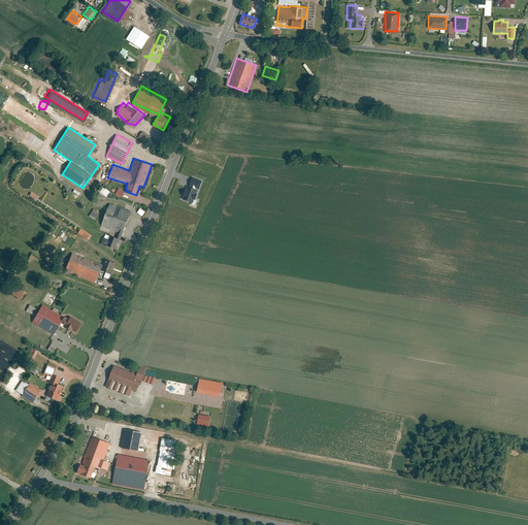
[(196,192),(196,191),(197,188),(187,184),(186,188),(185,187),(183,192),(184,193),(183,196),(192,200),(194,196),(194,197),(196,192)]
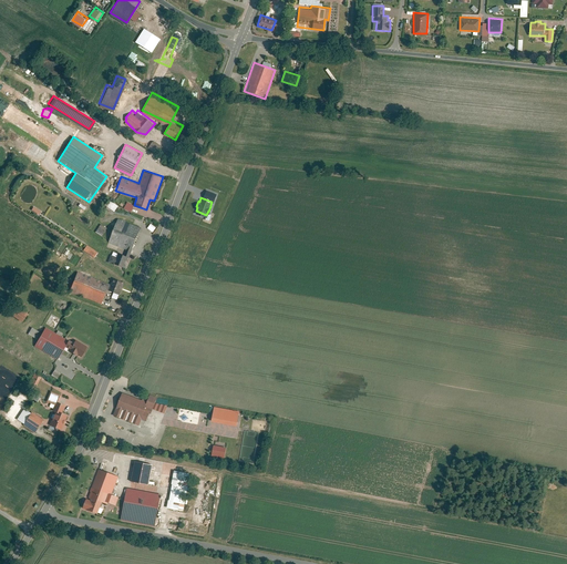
[(106,204),(114,208),(117,203),(110,198),(106,204)]
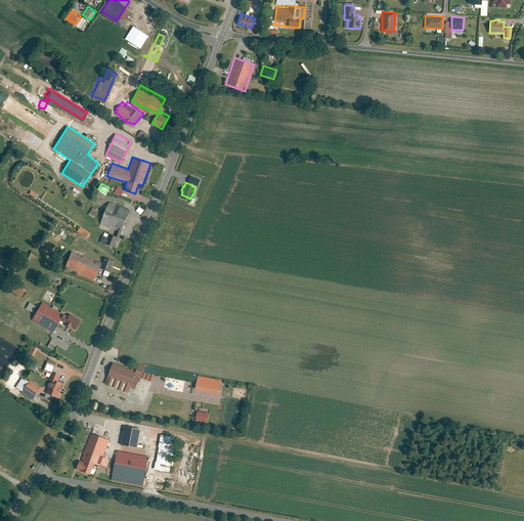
[(114,190),(120,193),(123,187),(117,184),(114,190)]
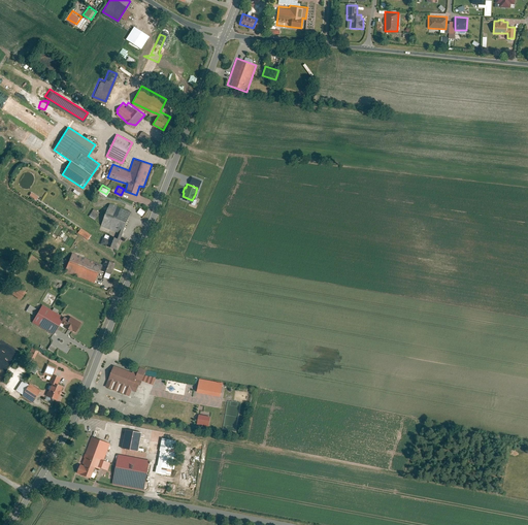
[(100,243),(116,249),(131,210),(110,203),(101,226),(118,232),(116,237),(110,235),(108,238),(102,236),(100,243)]
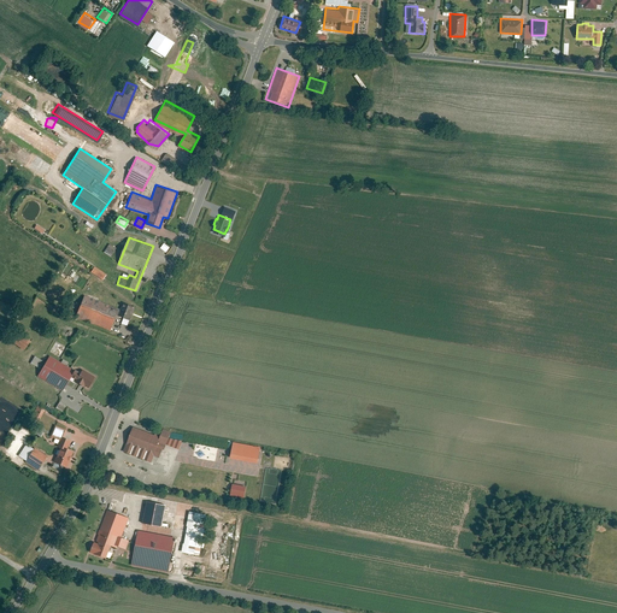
[(111,253),(115,245),(107,241),(104,249),(111,253)]
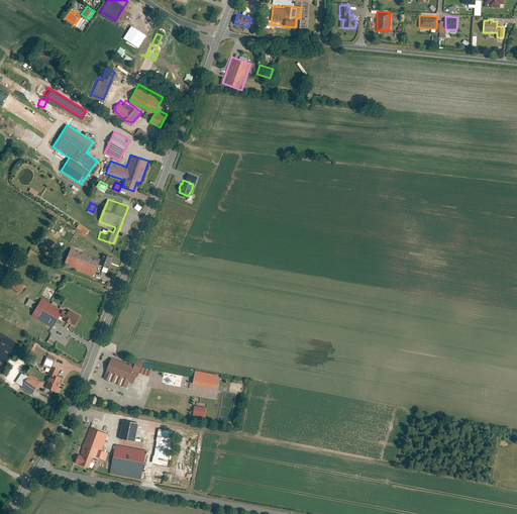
[(77,221),(75,225),(86,231),(88,226),(77,221)]
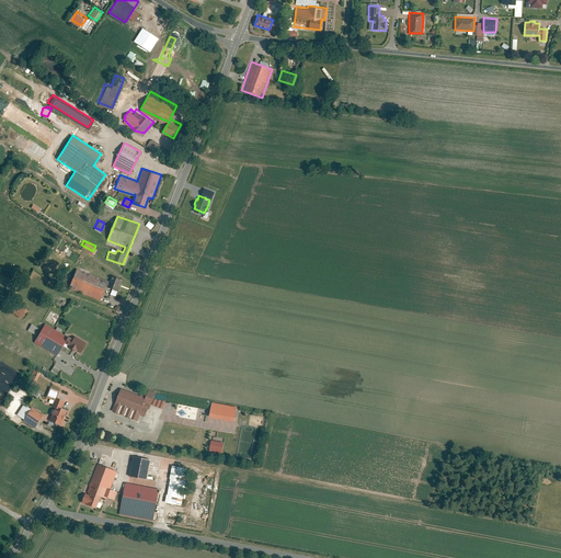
[(101,298),(109,279),(76,268),(69,287),(101,298)]
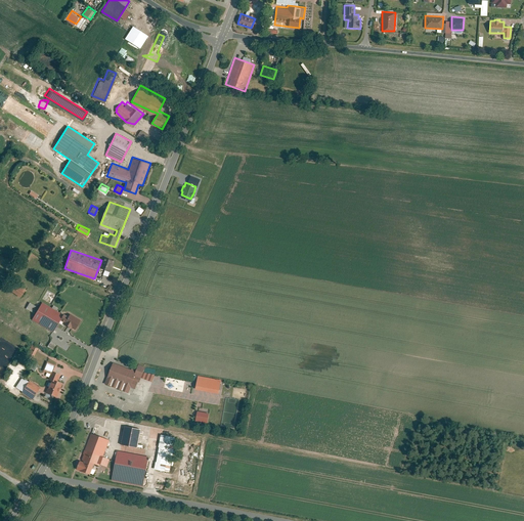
[(115,260),(104,257),(101,269),(111,272),(115,260)]
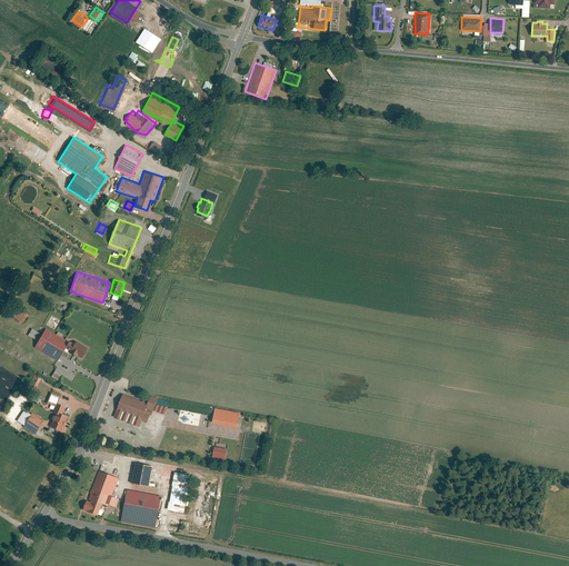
[(10,315),(21,320),(26,311),(16,306),(10,315)]
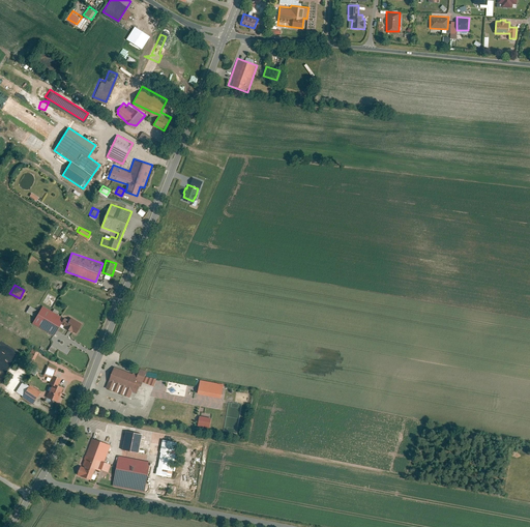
[(64,318),(41,305),(31,324),(54,335),(64,318)]
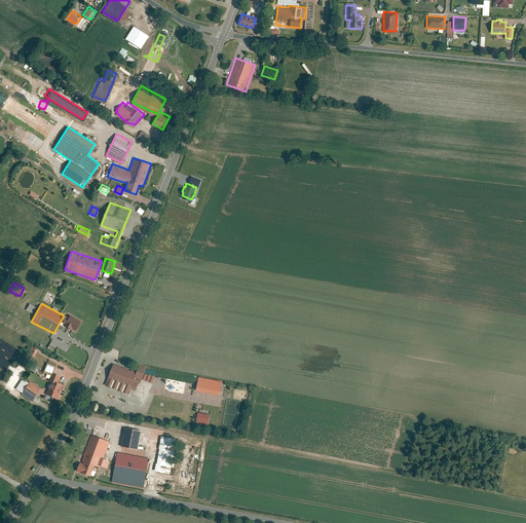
[(82,320),(69,313),(64,325),(63,327),(70,331),(71,329),(76,332),(82,320)]
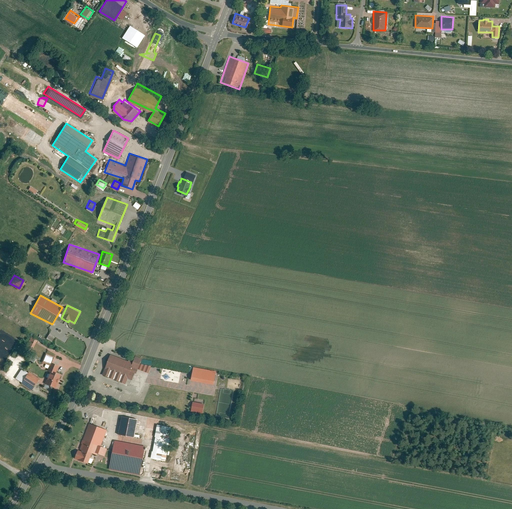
[(37,339),(30,336),(24,349),(30,352),(37,339)]
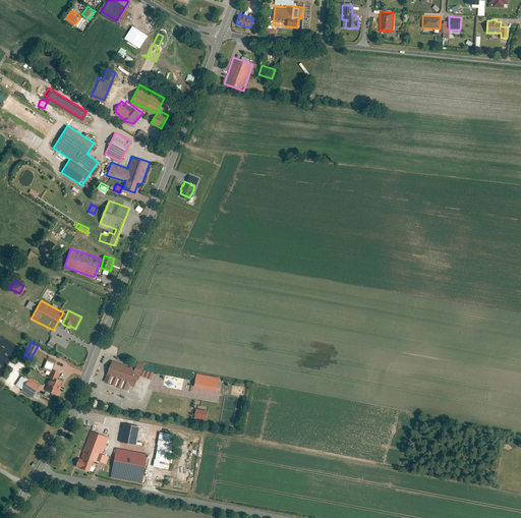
[(134,366),(111,357),(102,381),(127,390),(129,385),(133,386),(136,379),(137,379),(139,376),(152,381),(155,371),(146,368),(148,364),(136,360),(134,366)]
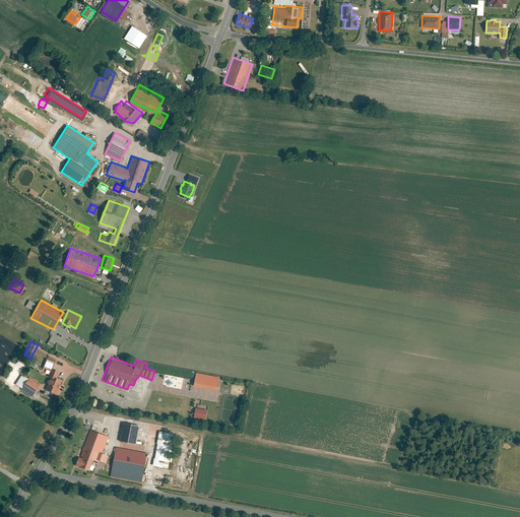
[(55,392),(61,380),(56,378),(59,370),(51,367),(47,377),(50,378),(46,388),(55,392)]
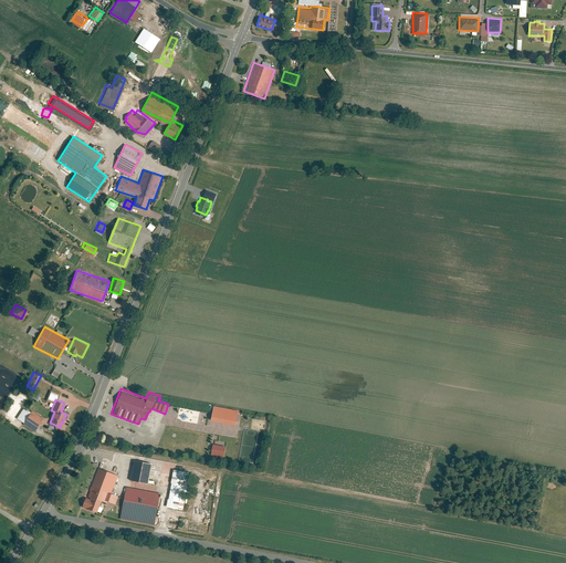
[(239,410),(213,406),(210,423),(237,427),(238,417),(239,410)]
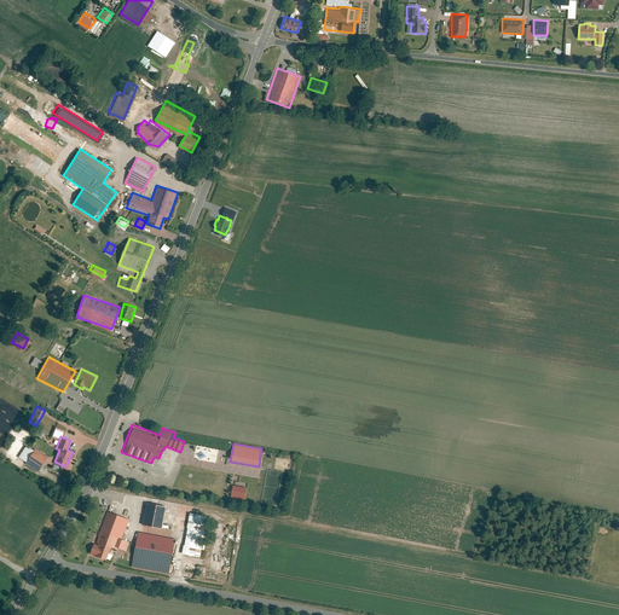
[(47,456),(34,447),(24,463),(38,471),(47,456)]
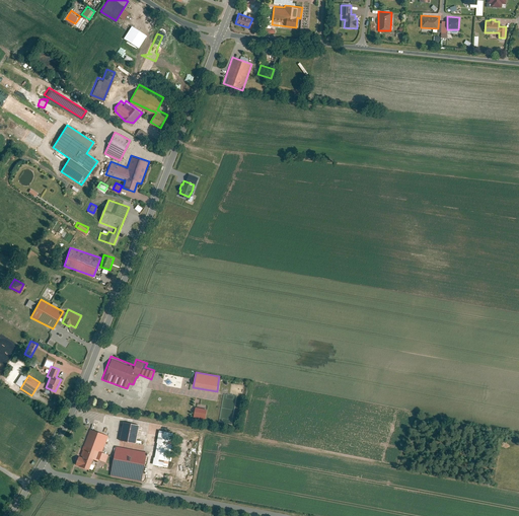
[(207,407),(195,404),(193,415),(205,417),(207,407)]
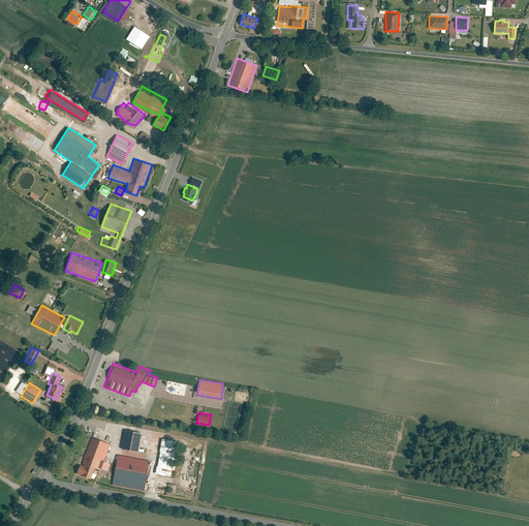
[(142,433),(125,430),(122,450),(138,452),(142,433)]
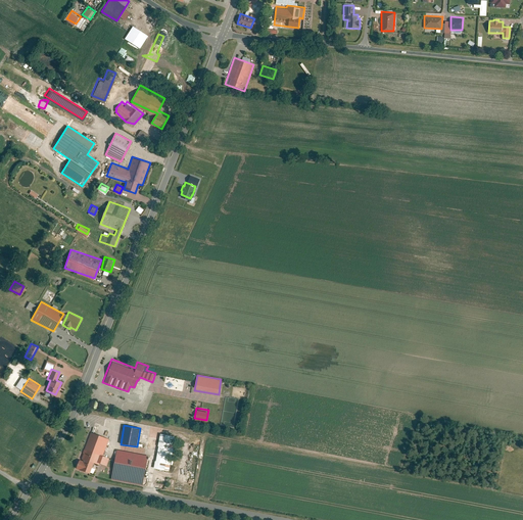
[(111,439),(90,431),(77,467),(90,472),(94,461),(106,466),(110,457),(105,455),(111,439)]
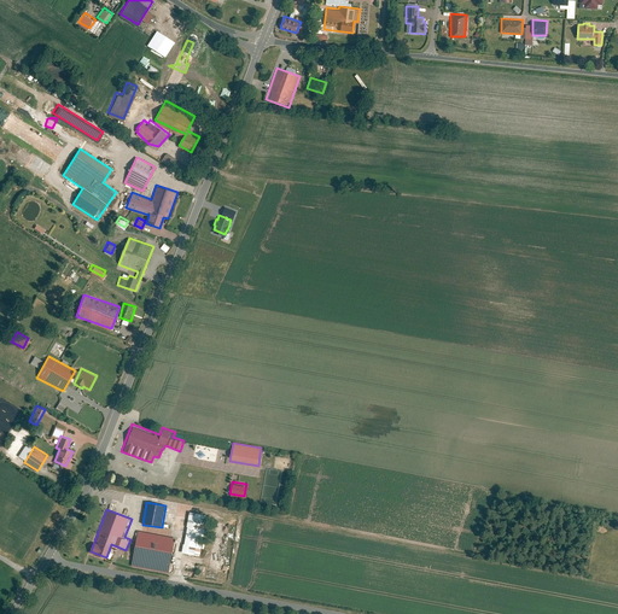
[(208,515),(188,512),(181,553),(199,556),(208,515)]
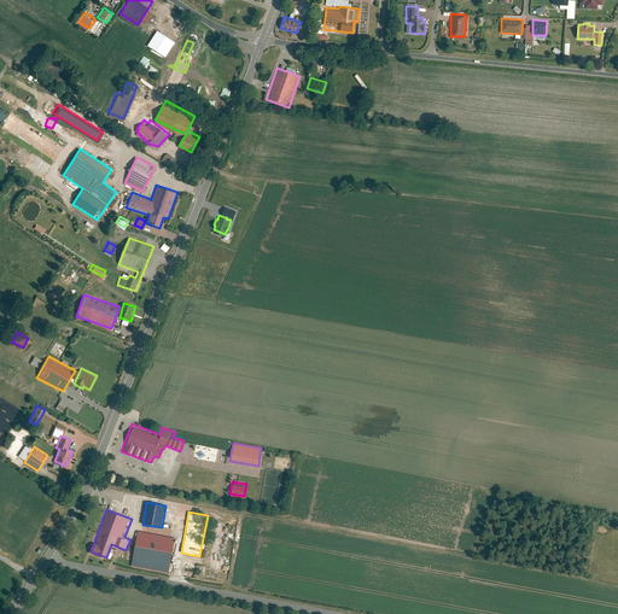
[(175,536),(138,530),(130,566),(169,572),(175,536)]
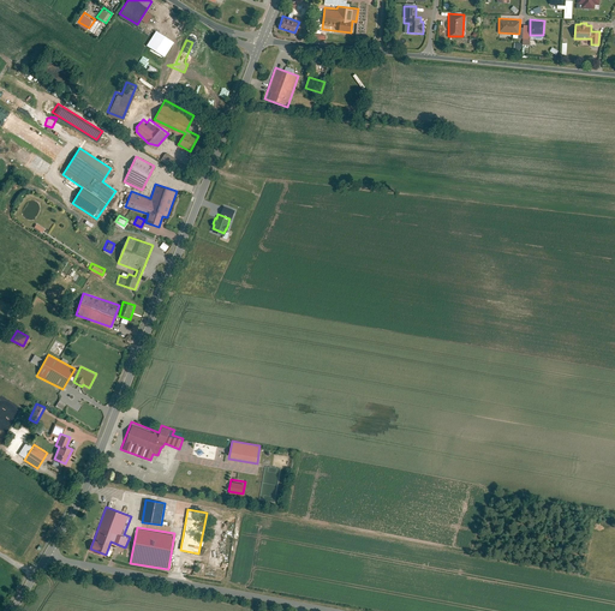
All buildings are outlined.
